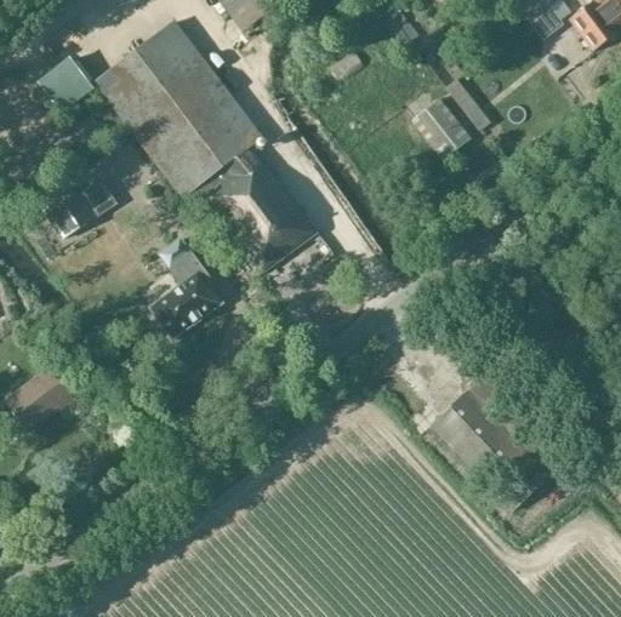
[(220,0),(239,23),(267,0),(220,0)]
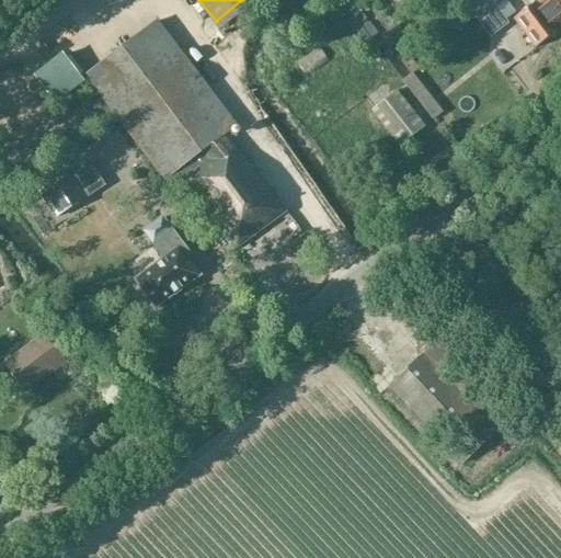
[(473,0),(494,26),(514,10),(507,0),(473,0)]
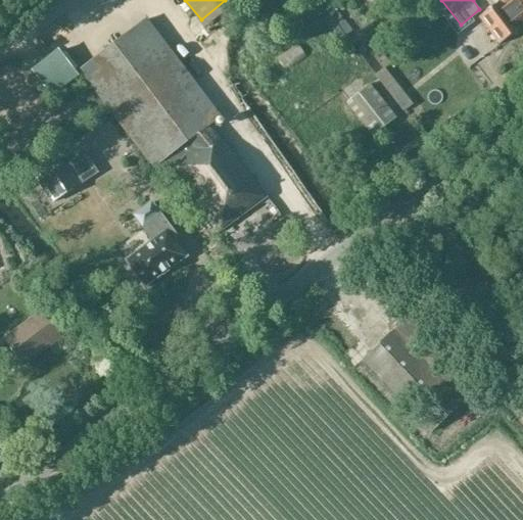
[(518,26),(522,21),(522,0),(498,0),(478,14),(497,42),(519,28),(518,26)]
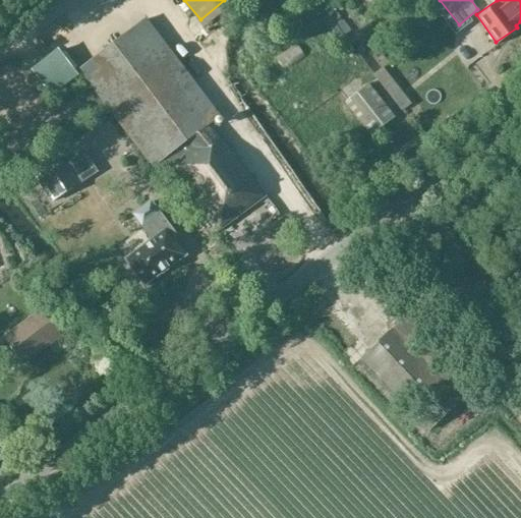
[(161,13),(179,35),(184,30),(166,8),(161,13)]
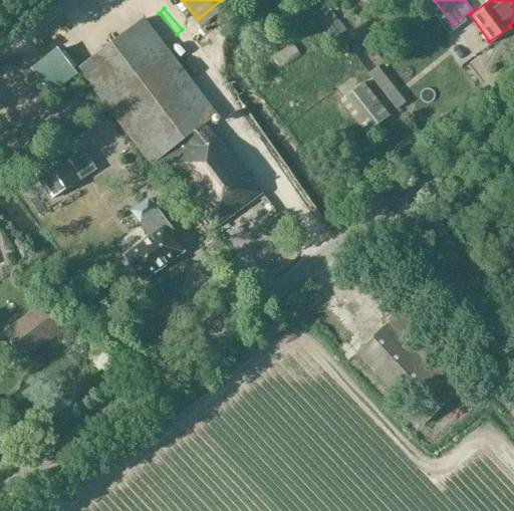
[(104,46),(76,67),(158,174),(161,171),(168,166),(176,177),(214,227),(262,193),(208,120),(218,112),(145,16),(104,46)]
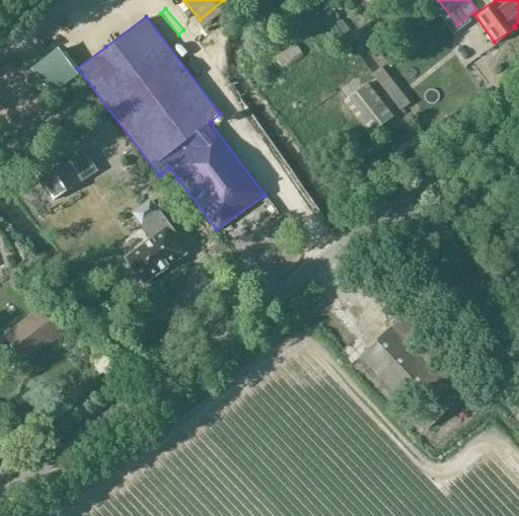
[(57,48),(29,69),(51,95),(77,74),(57,48)]
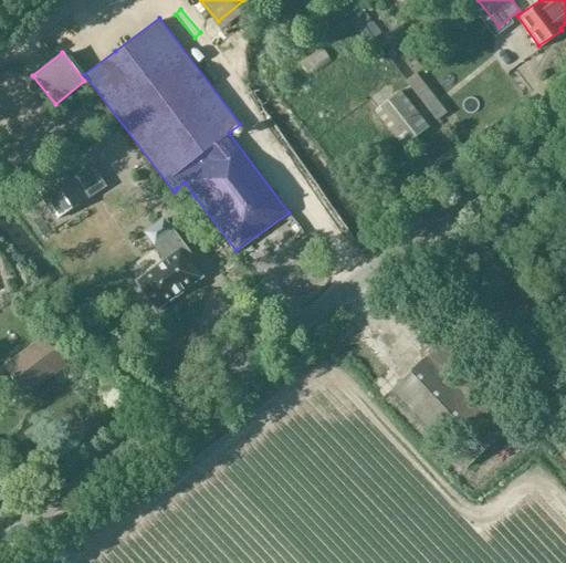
[(405,147),(429,125),(399,90),(395,93),(386,82),(369,95),(377,107),(374,110),(405,147)]
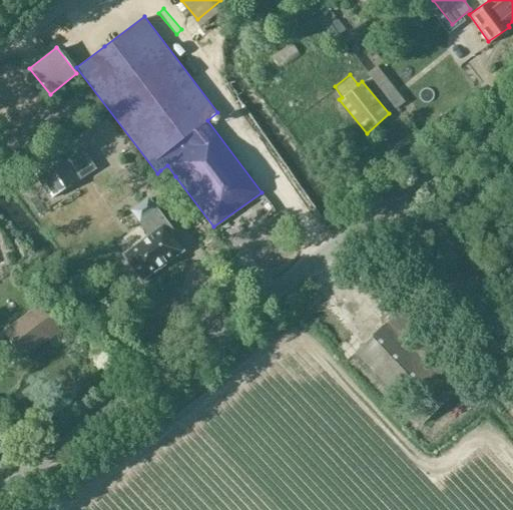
[(82,147),(37,176),(50,197),(95,167),(82,147)]
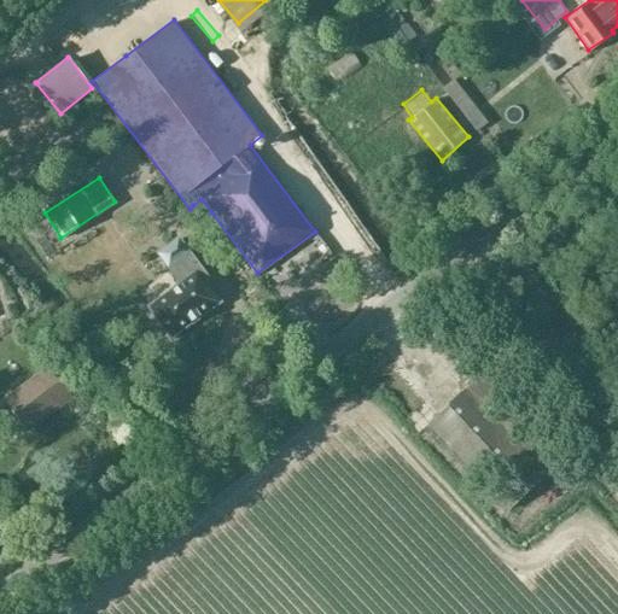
[(180,282),(147,305),(170,337),(220,300),(198,272),(202,269),(188,251),(168,267),(180,282)]
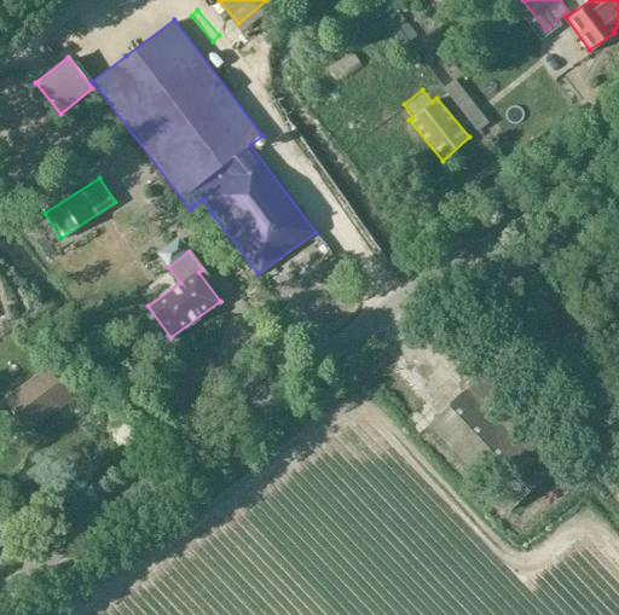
[(48,364),(1,399),(27,430),(71,396),(48,364)]
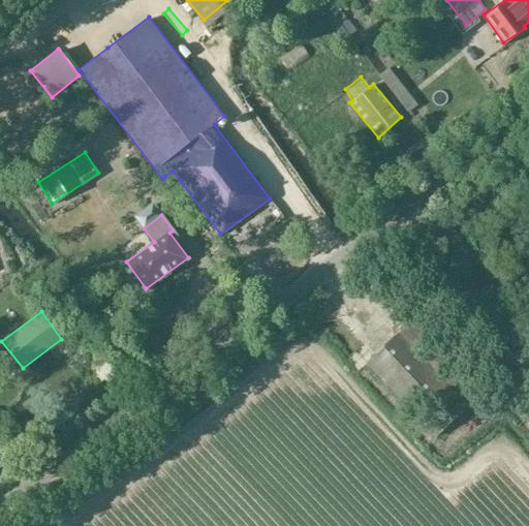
[(408,322),(397,332),(366,362),(437,437),(469,407),(467,406),(477,396),(408,322)]
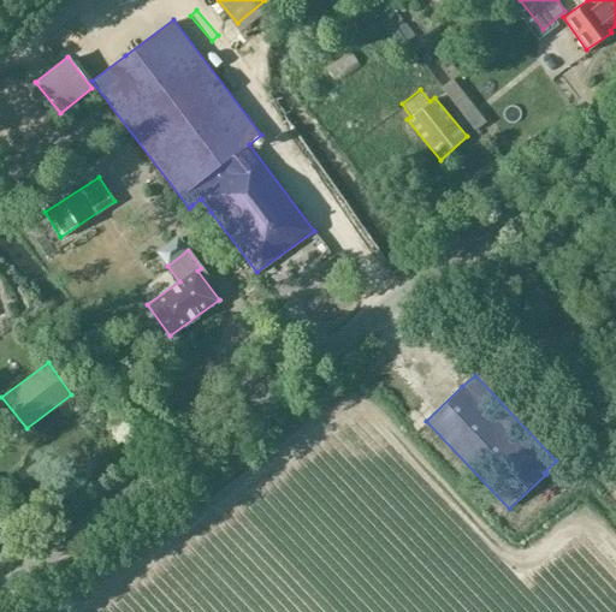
[(0,512),(13,501),(5,491),(0,493),(0,512)]
